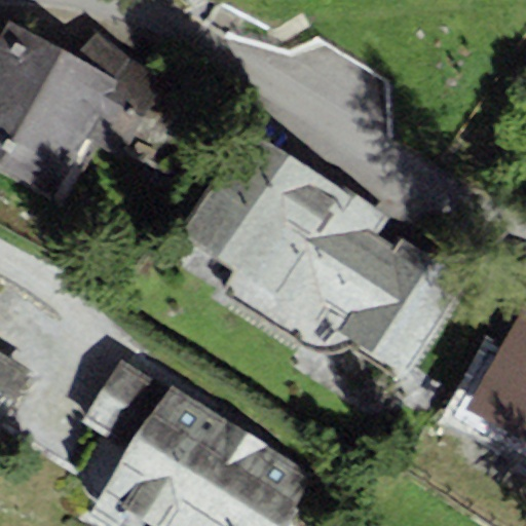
[(7,22),(0,33),(0,163),(57,192),(87,136),(119,153),(162,79),(132,64),(98,34),(75,55),(7,22)]
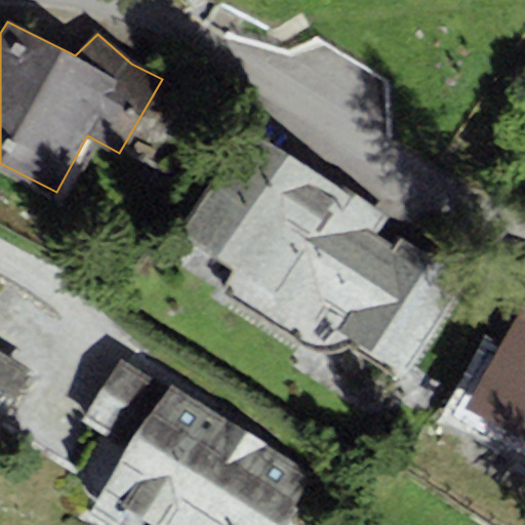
[(247,123),(179,230),(236,265),(218,291),(297,344),(316,350),(329,351),(339,347),(351,336),(403,369),(469,266),(406,227),(394,246),(375,235),(390,211),(247,123)]
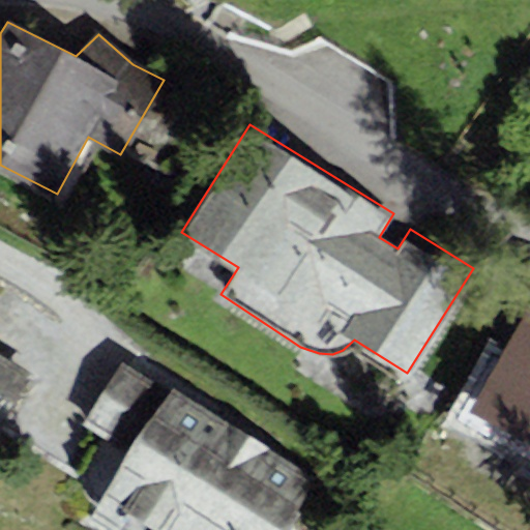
[(529,314),(475,411),(529,440),(529,314)]
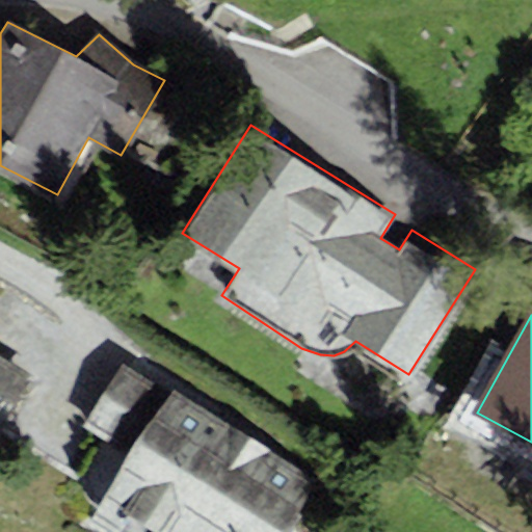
[(0,434),(40,370),(0,345),(0,434)]
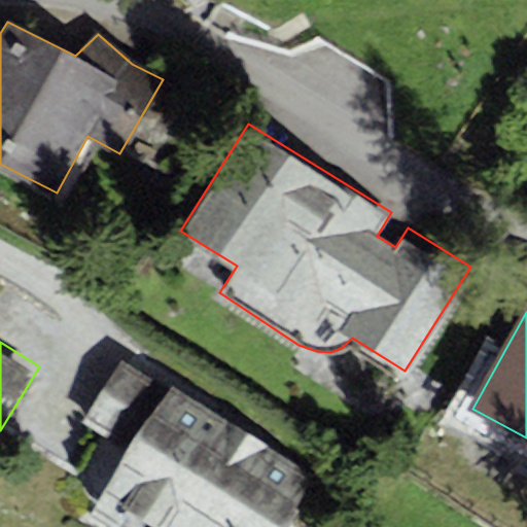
[(279,526),(313,475),(171,386),(167,392),(119,362),(82,422),(126,448),(84,514),(105,526),(279,526)]
